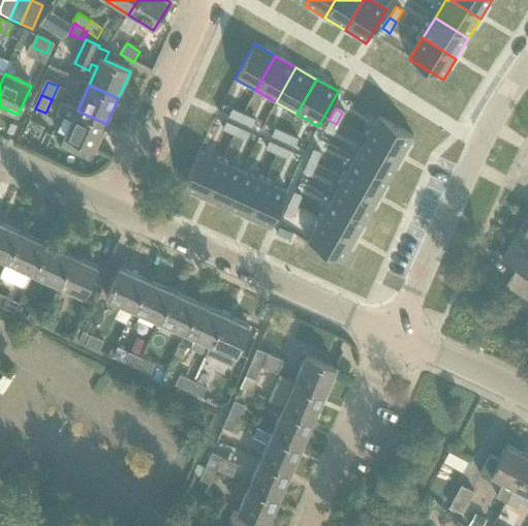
[(231,110),(228,117),(240,123),(244,115),(231,110)]
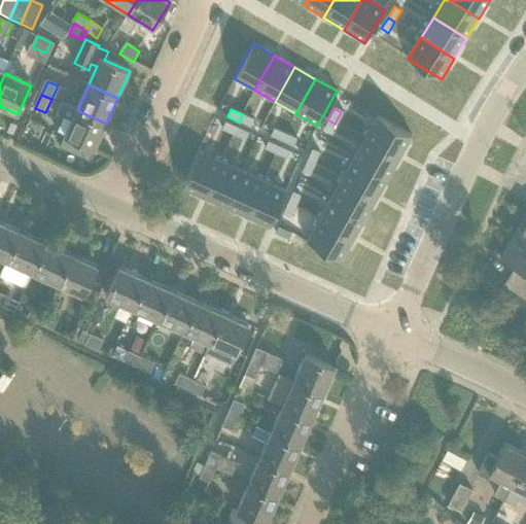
[(106,124),(77,110),(66,136),(95,149),(106,124)]
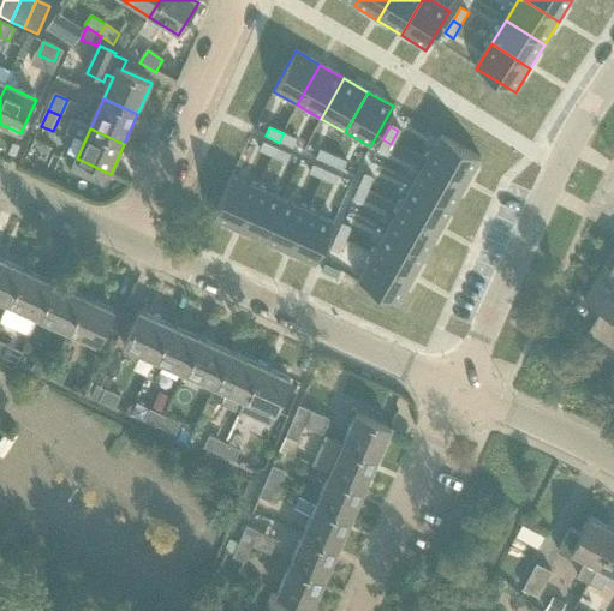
[(284,133),(279,143),(293,149),(297,141),(284,133)]
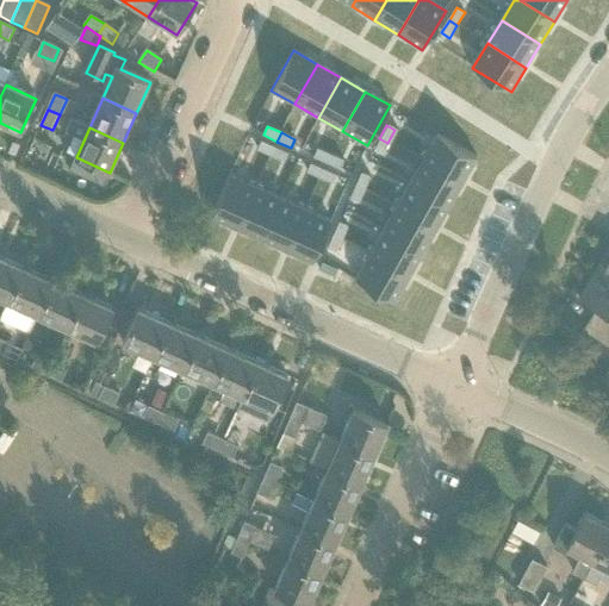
[(379,138),(371,151),(379,156),(387,143),(379,138)]
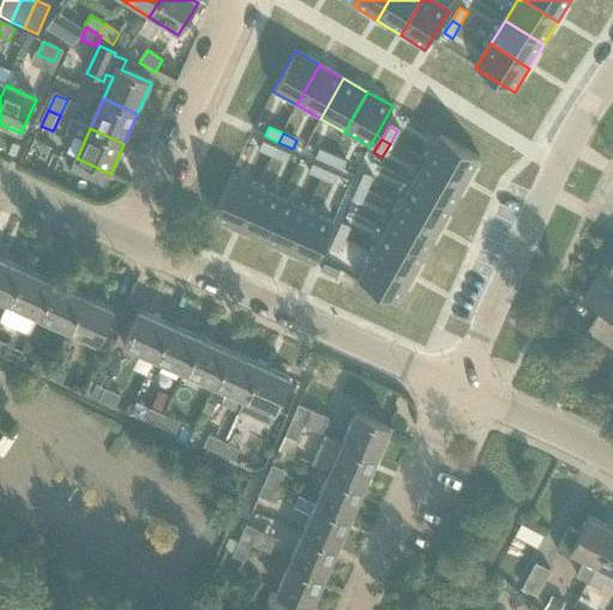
[(440,139),(427,164),(468,186),(481,159),(440,139)]
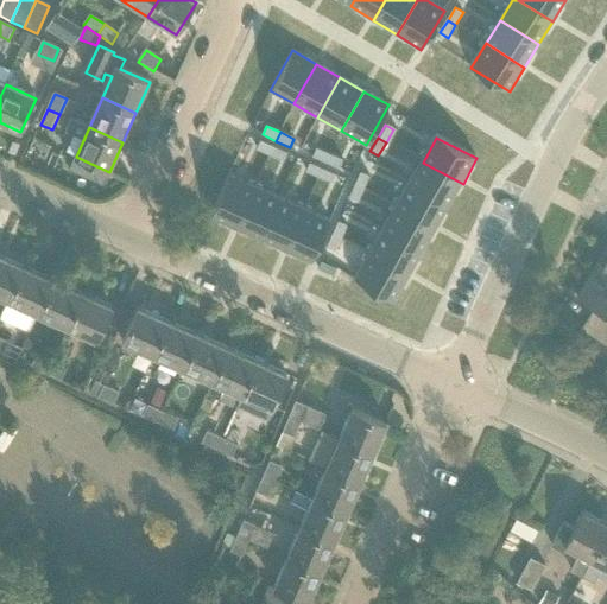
[(259,141),(255,150),(270,156),(273,147),(259,141)]
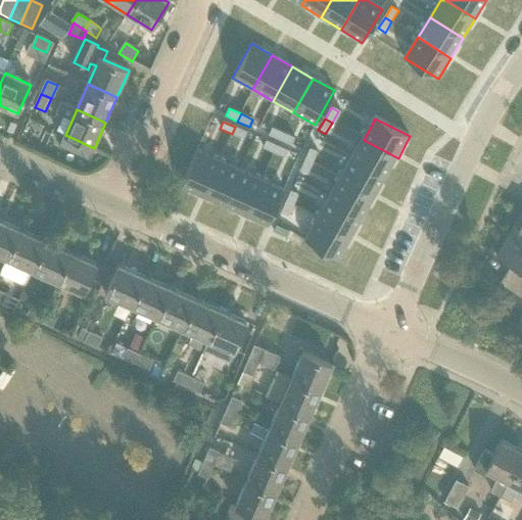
[(235,127),(232,134),(243,140),(247,132),(235,127)]
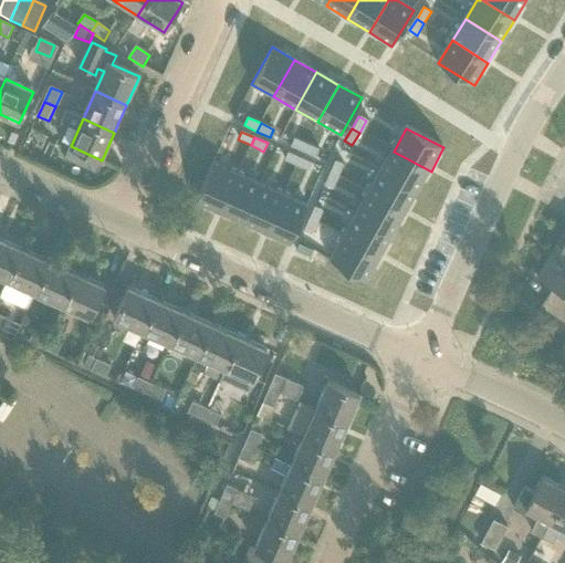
[(294,138),(290,146),(303,152),(306,144),(294,138)]
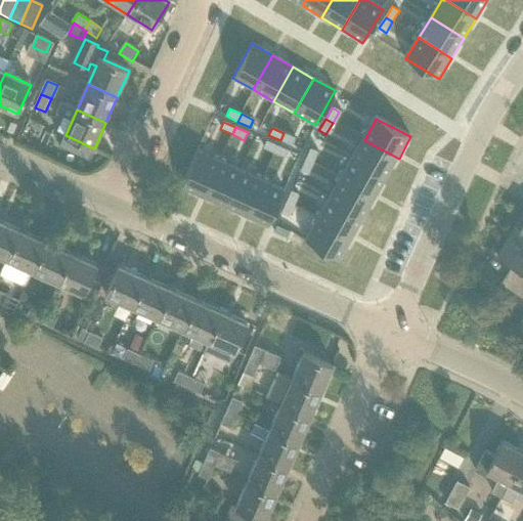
[(284,133),(280,140),(293,146),(296,138),(284,133)]
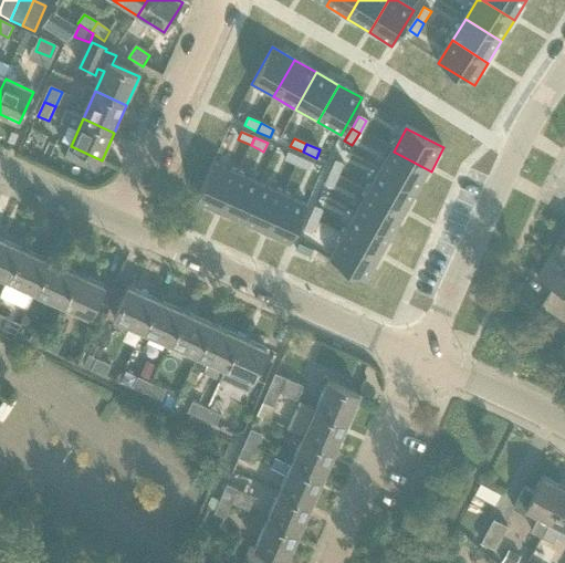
[(394,152),(382,174),(420,194),(431,171),(394,152)]
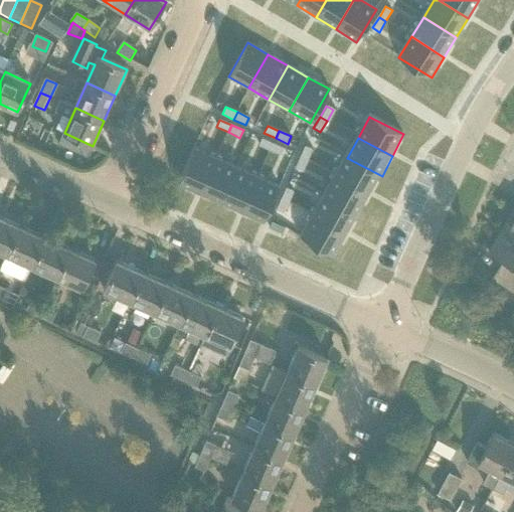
[(262,139),(259,146),(270,151),(274,144),(262,139)]
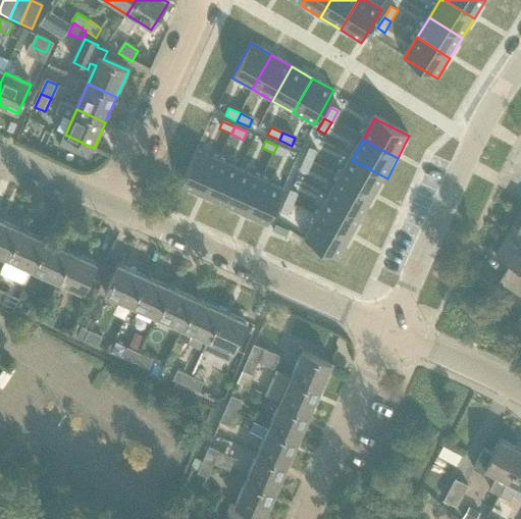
[(277,146),(273,153),(285,158),(289,151),(277,146)]
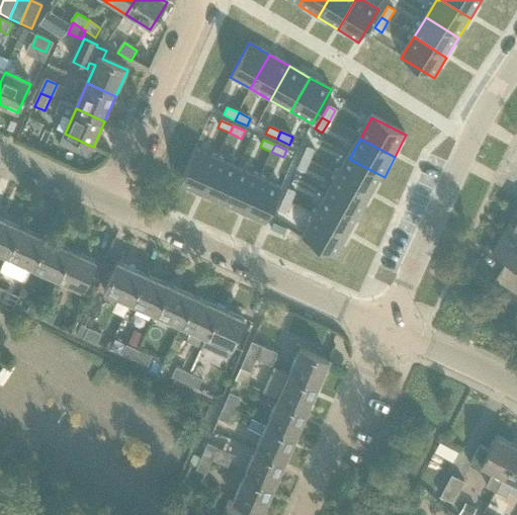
[(308,145),(303,157),(310,160),(315,149),(308,145)]
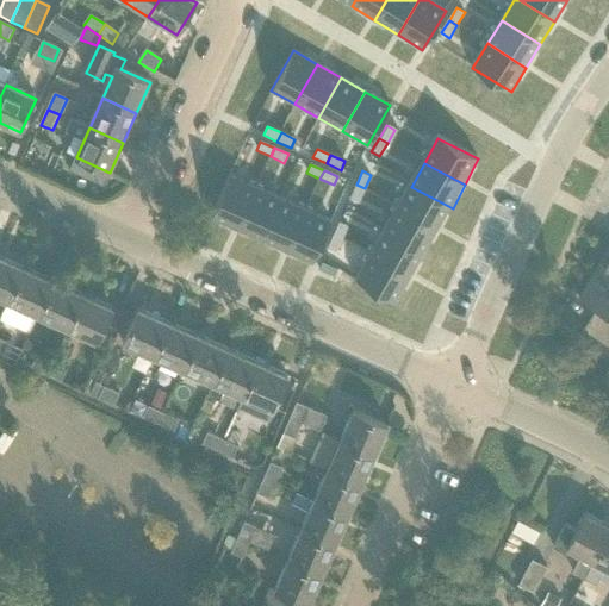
[(230,176),(211,218),(237,230),(256,188),(230,176)]
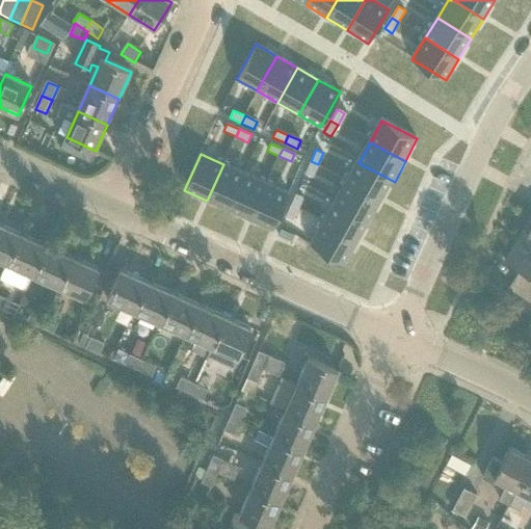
[(311,161),(306,174),(313,177),(318,164),(311,161)]
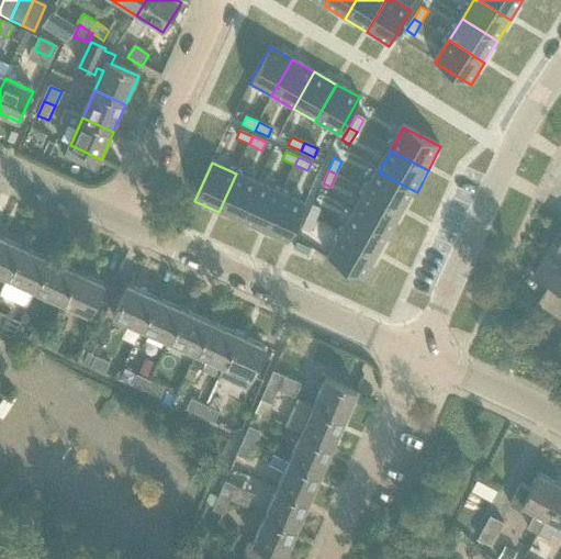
[(379,172),(368,194),(405,214),(417,192),(379,172)]
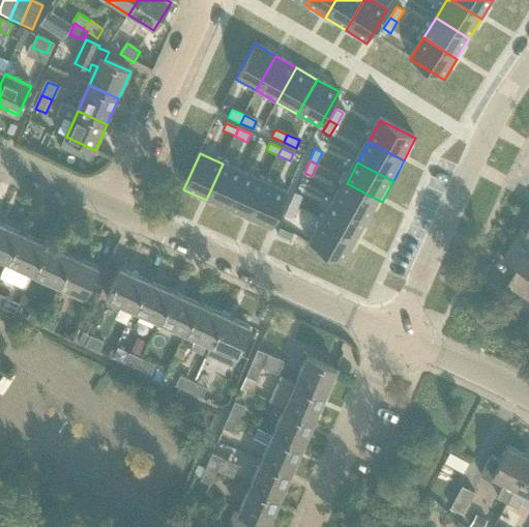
[(223,164),(206,200),(228,209),(244,173),(223,164)]
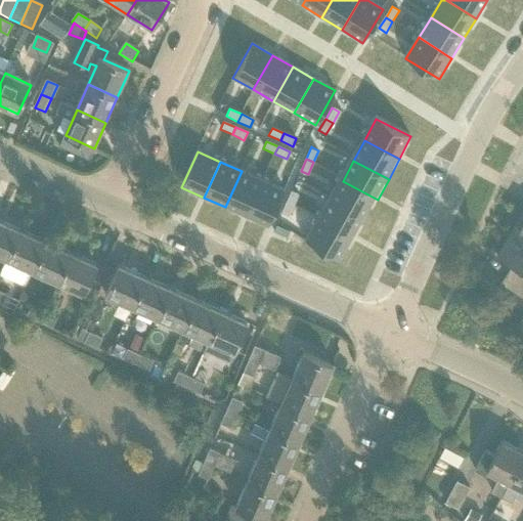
[(242,171),(225,207),(247,217),(263,180),(242,171)]
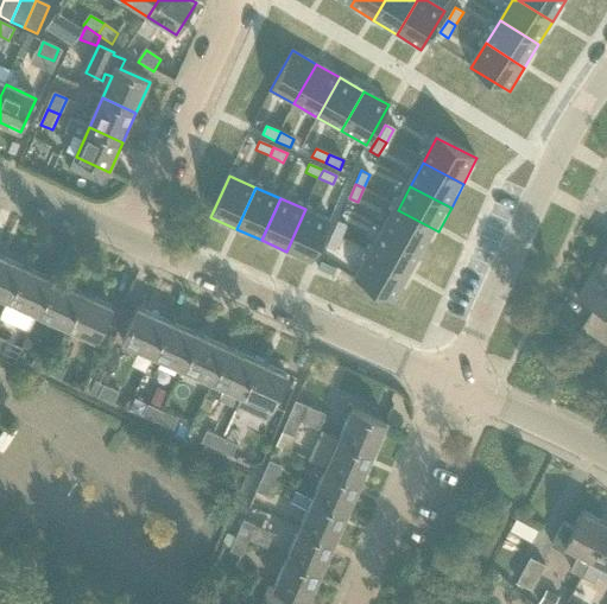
[(305,209),(286,252),(313,262),(330,221),(305,209)]
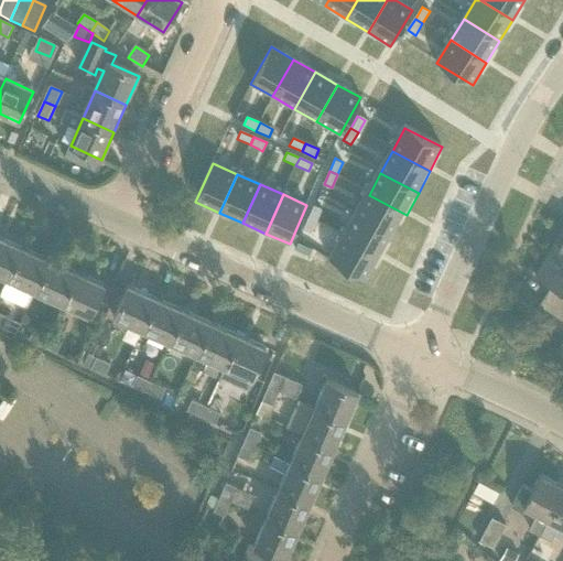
[(369,195),(357,217),(394,237),(407,215),(369,195)]
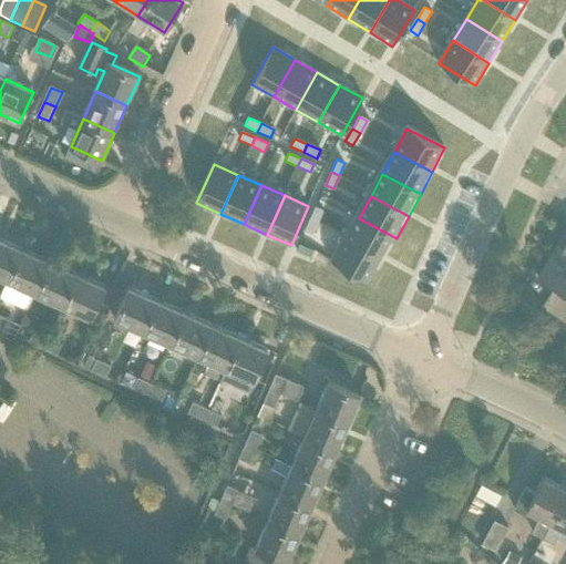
[(315,208),(309,222),(317,225),(322,212),(315,208)]
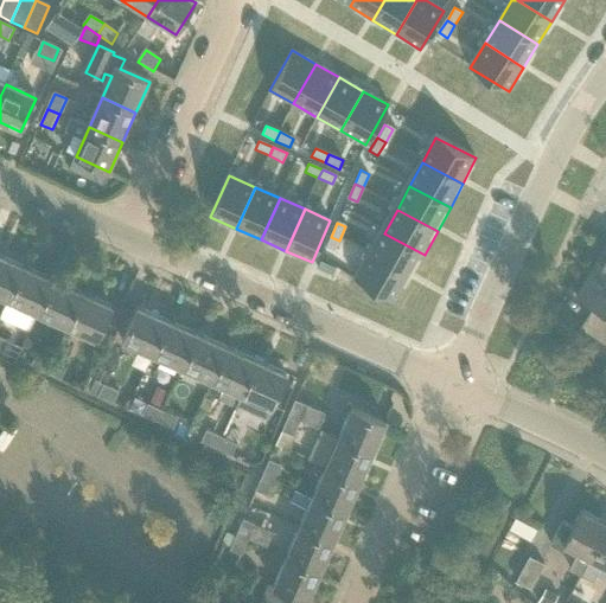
[(384,233),(372,257),(413,278),(425,255),(384,233)]
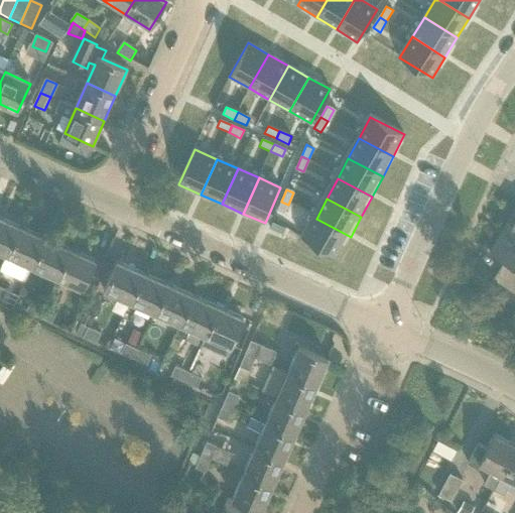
[(281,202),(276,213),(283,217),(288,205),(281,202)]
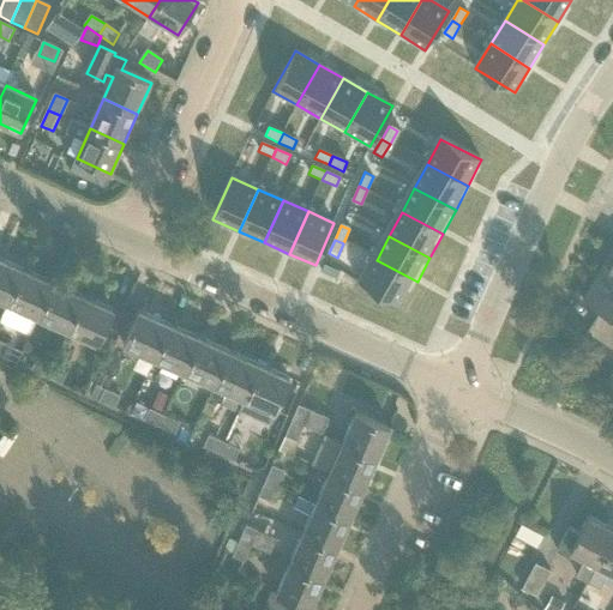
[(612,252),(601,272),(612,278),(612,252)]
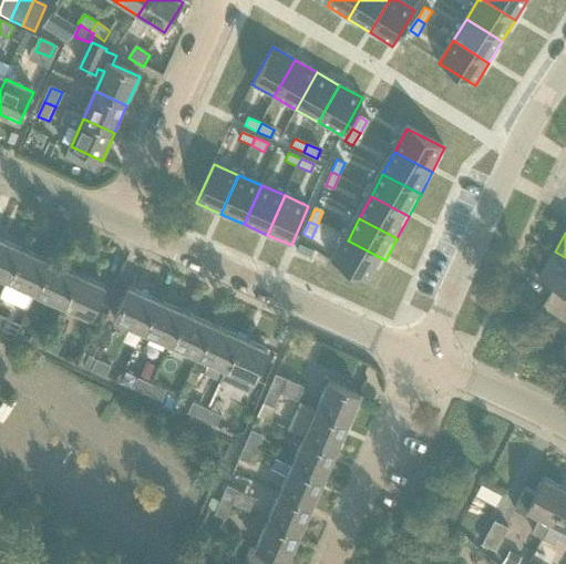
[(0,278),(8,282),(22,250),(0,241),(0,278)]
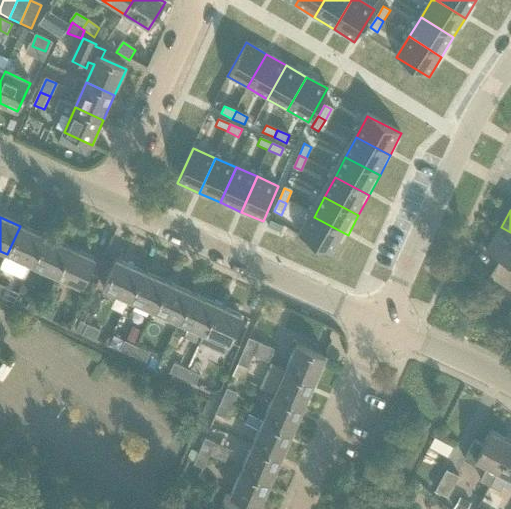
[(314,217),(303,239),(337,256),(348,235),(314,217)]
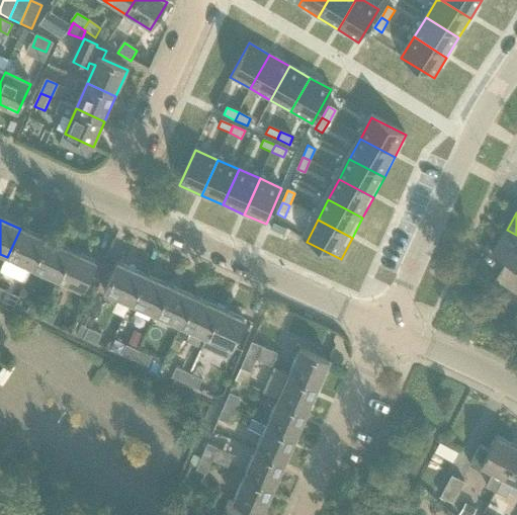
[(46,240),(20,229),(7,257),(32,269),(46,240)]
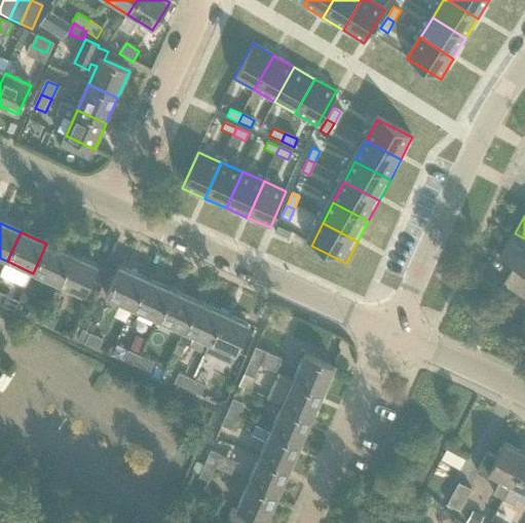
[(524,238),(515,233),(499,258),(515,267),(502,288),(524,300),(524,238)]
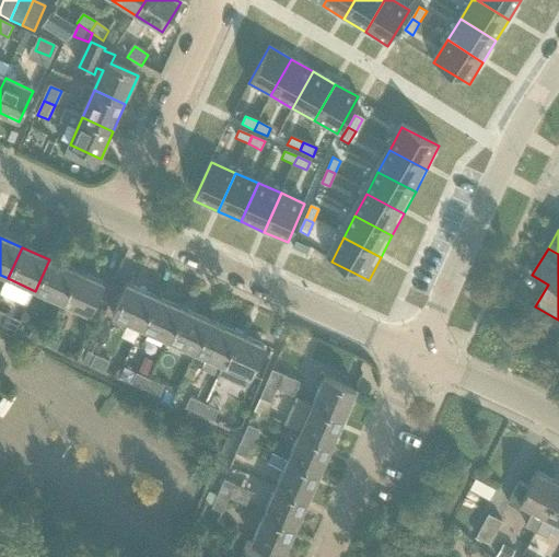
[(77,273),(49,259),(35,291),(62,303),(77,273)]
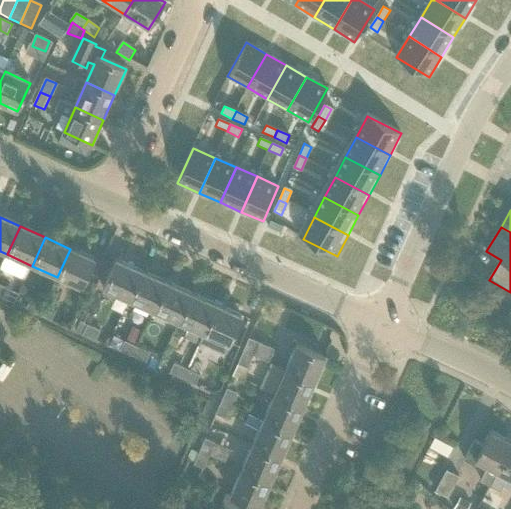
[(95,260),(70,249),(57,277),(82,288),(95,260)]
